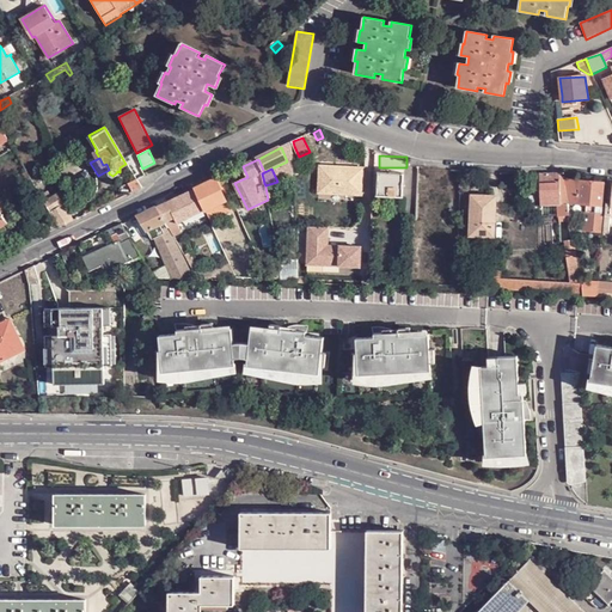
[(378,196),(404,197),(405,173),(391,172),(389,169),(381,170),(380,172),(378,172),(378,196)]
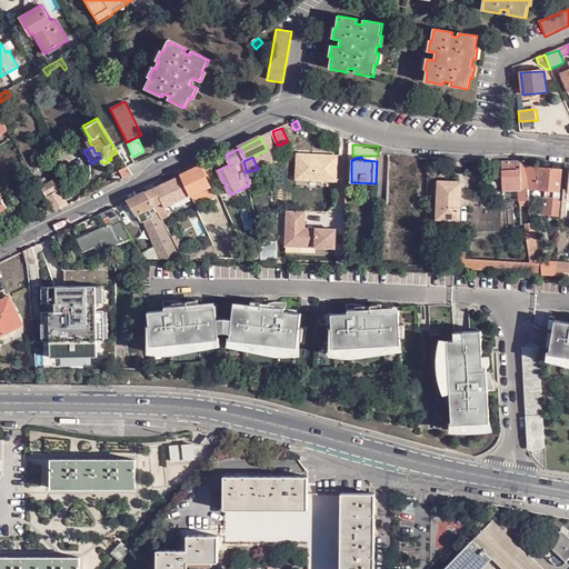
[(327,182),(326,160),(292,161),(293,181),(305,181),(306,182),(327,182)]
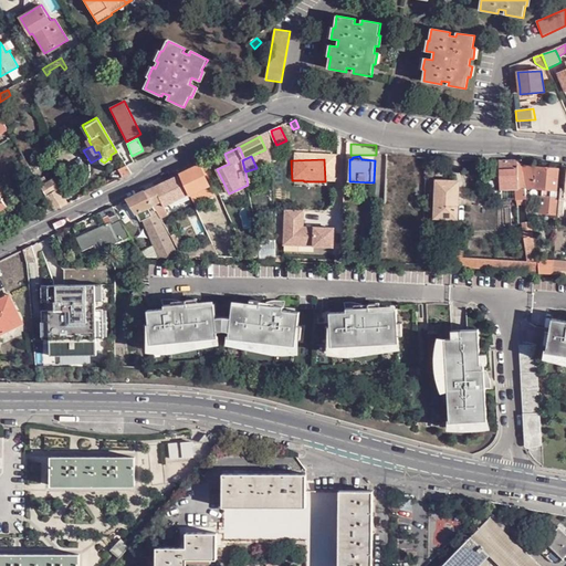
[(519,190),(517,161),(500,161),(501,190),(516,190),(519,190)]
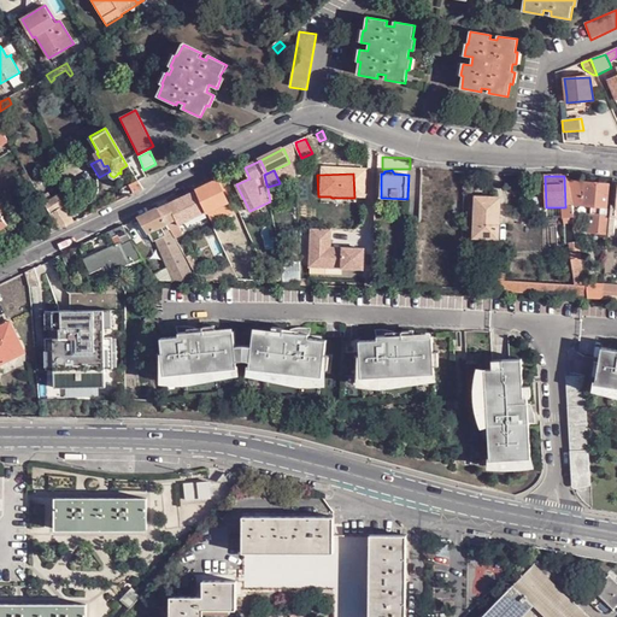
[(137,181),(136,181),(129,184),(128,184),(131,193),(133,193),(142,189),(137,181)]
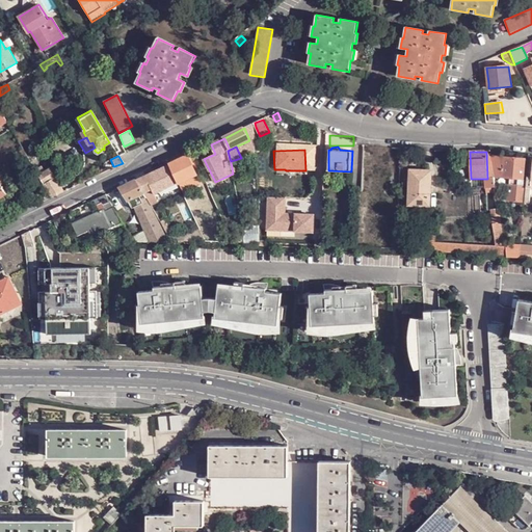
[(197,174),(188,156),(169,164),(179,182),(197,174)]
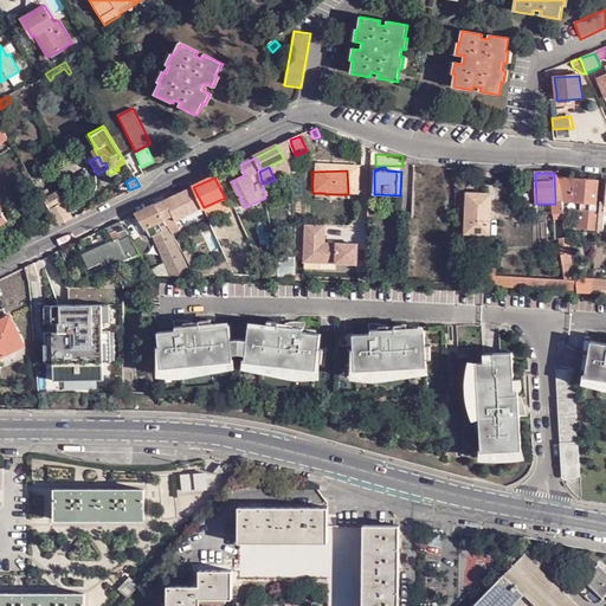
[(599,213),(599,212),(599,210),(599,206),(595,206),(598,182),(573,180),(559,179),(561,194),(562,204),(580,205),(578,226),(579,229),(580,231),(597,233),(598,231),(599,213)]
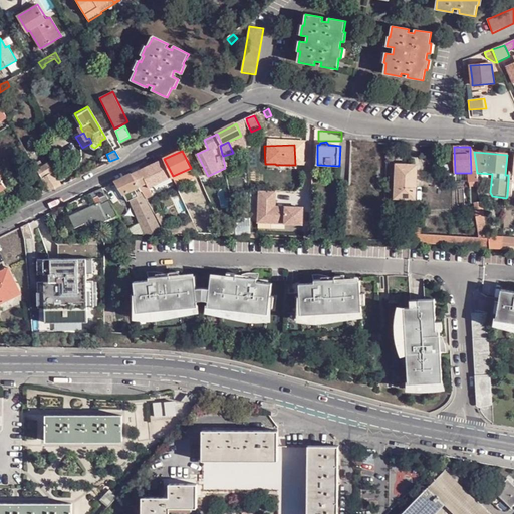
[(164,159),(132,175),(140,189),(148,184),(151,188),(173,176),(164,159)]
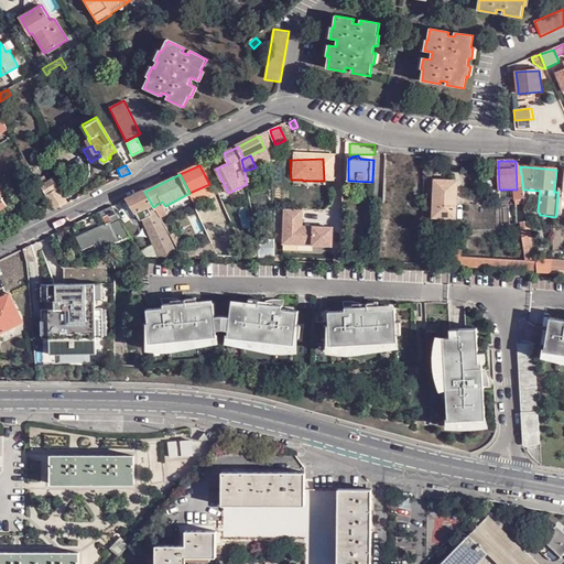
[(55,209),(67,203),(53,179),(47,182),(41,185),(55,209)]
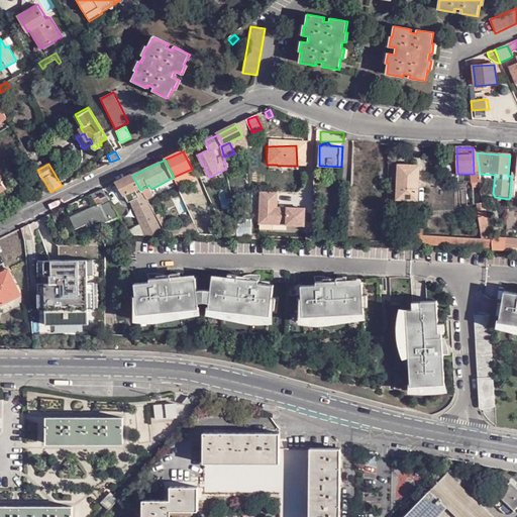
[(398,200),(416,200),(417,168),(399,168),(398,200)]
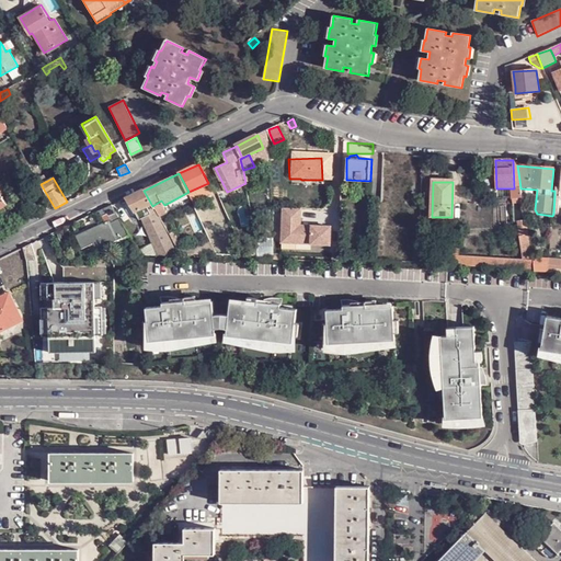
[(212,191),(208,183),(189,192),(191,199),(192,199),(195,198),(212,191)]
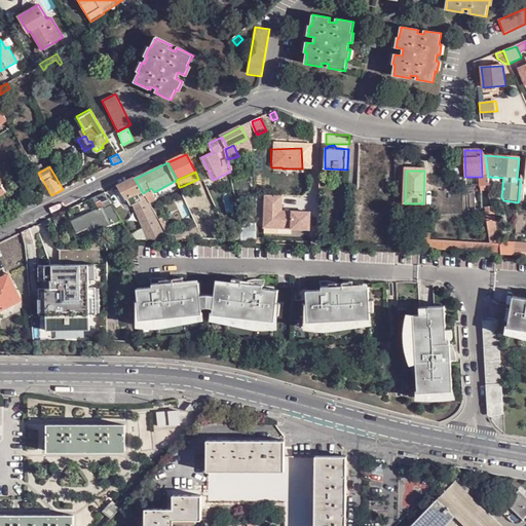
[(489,179),(488,177),(482,177),(480,177),(481,184),(481,187),(490,188),(490,185),(489,179)]
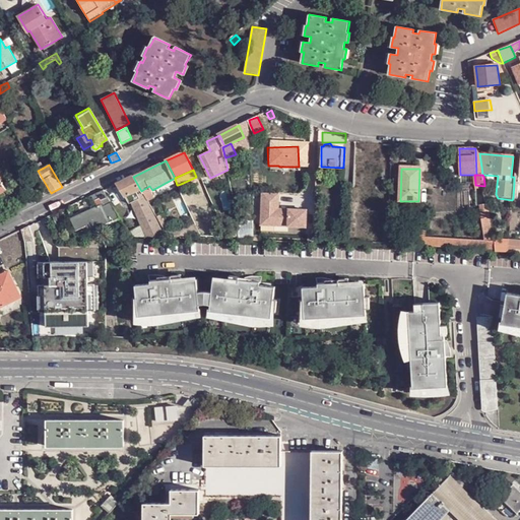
[(141,190),(133,177),(118,185),(125,197),(141,190)]
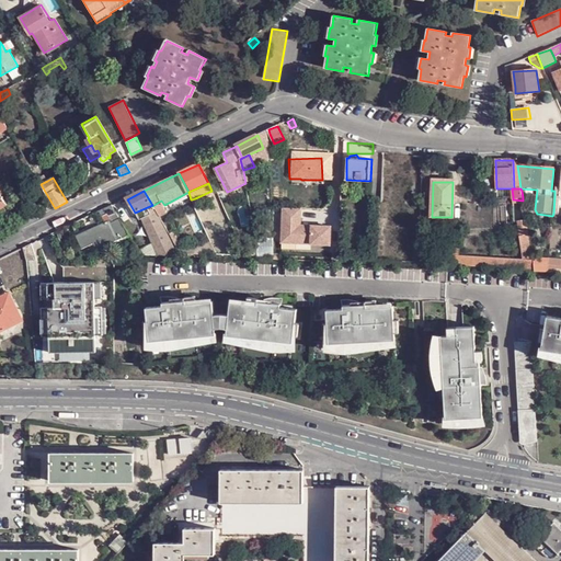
[(140,221),(142,221),(158,214),(156,210),(152,205),(135,213),(140,221)]
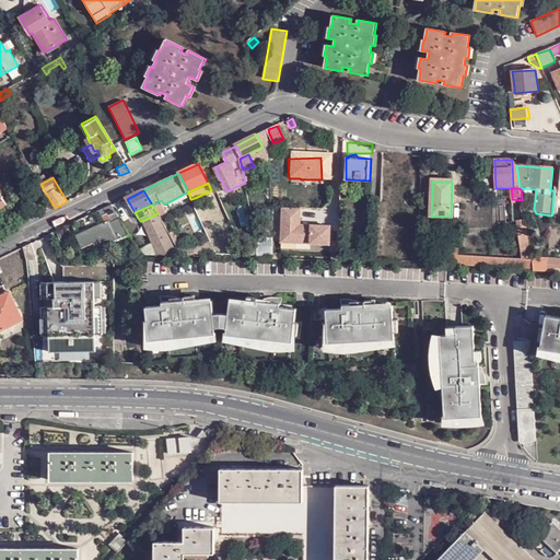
[(112,206),(104,209),(107,216),(102,218),(105,224),(76,237),(82,251),(92,246),(95,253),(118,243),(130,236),(121,221),(112,206)]
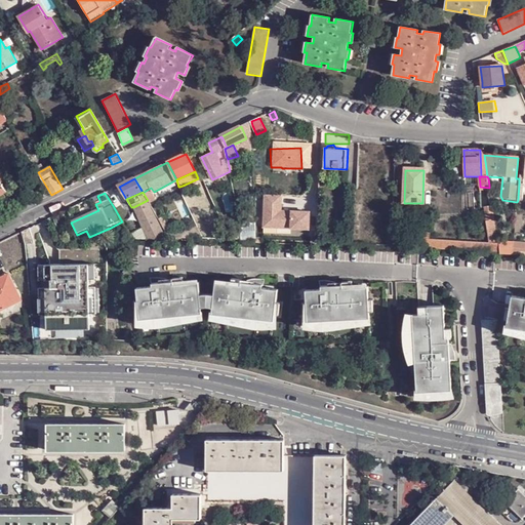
[(264,228),(309,230),(310,213),(281,211),(282,197),(265,196),(264,228)]
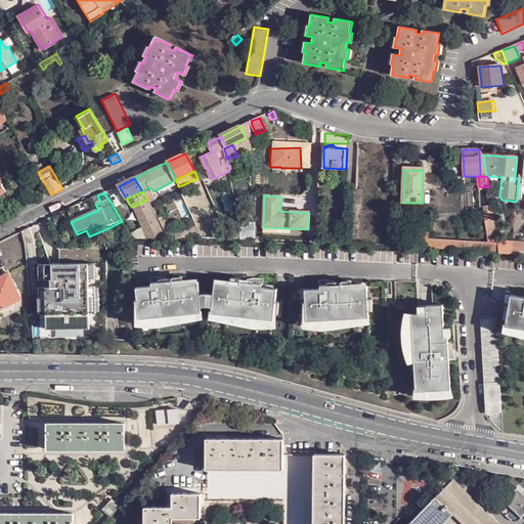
[(154,217),(157,216),(147,201),(147,200),(133,207),(147,237),(166,238),(154,217)]
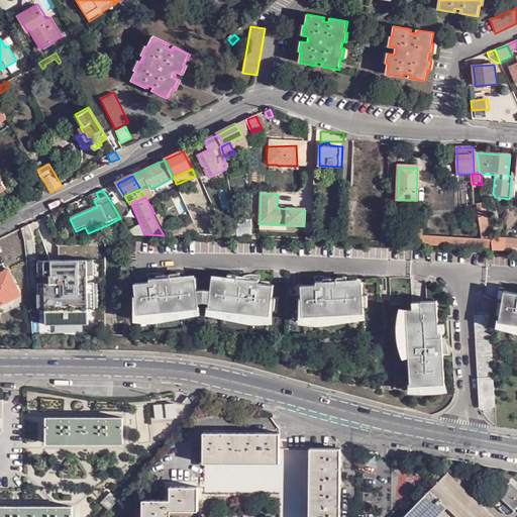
[(478,218),(487,217),(485,204),(483,204),(476,204),(477,205),(478,218)]
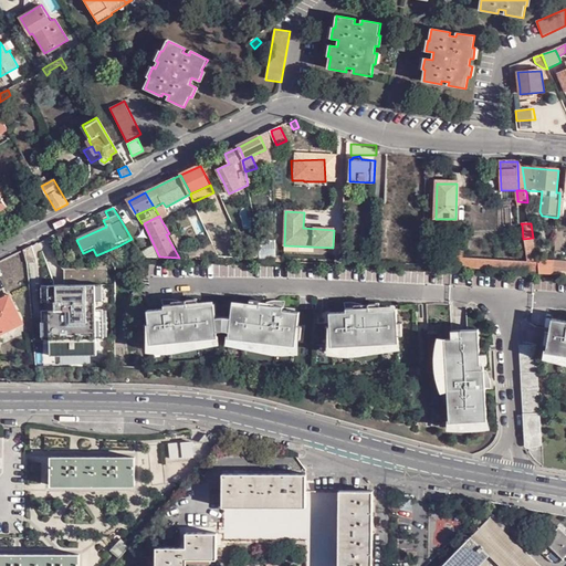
[(538,272),(536,261),(533,238),(523,239),(526,262),(473,260),(473,269),(538,272)]
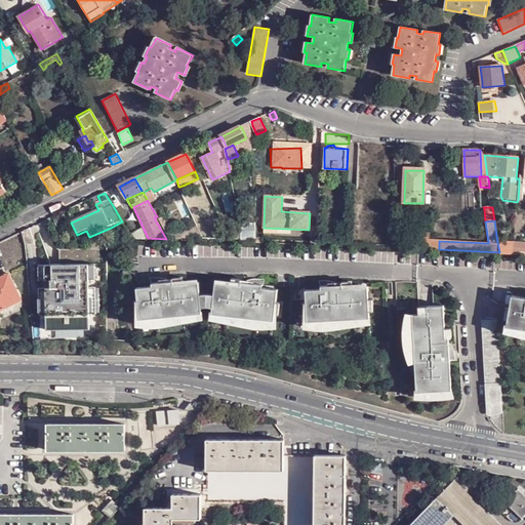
[(191,237),(204,238),(198,226),(191,226),(191,234),(191,237)]
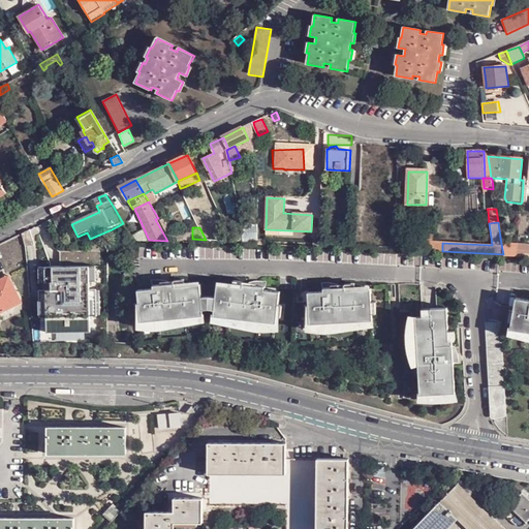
[(229,237),(227,229),(221,231),(223,239),(229,237)]
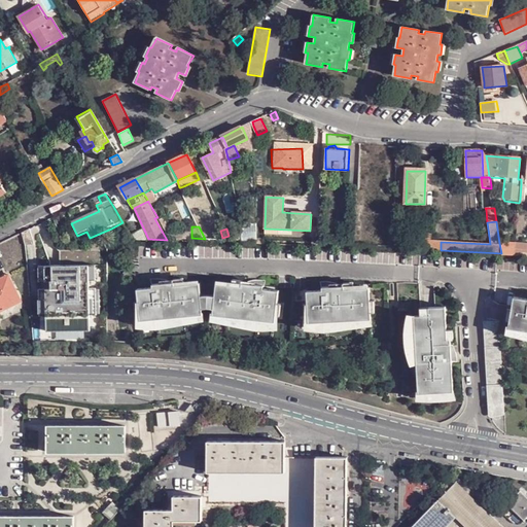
[(29,244),(34,242),(31,230),(26,233),(29,244)]
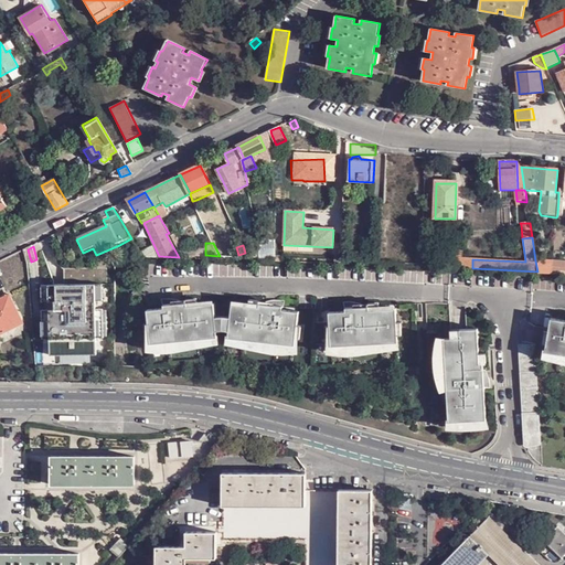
[(262,258),(260,251),(260,249),(259,247),(245,248),(248,257),(262,258)]
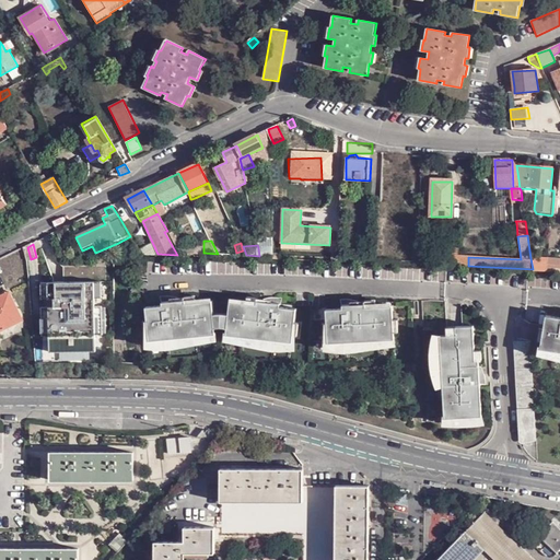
[(448,265),(468,266),(468,257),(457,256),(448,256),(448,265)]
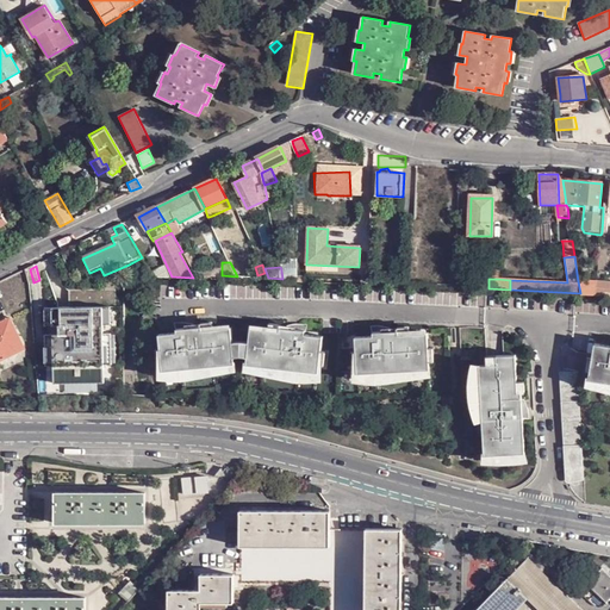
[(580,293),(580,296),(589,296),(586,281),(578,281),(580,293)]
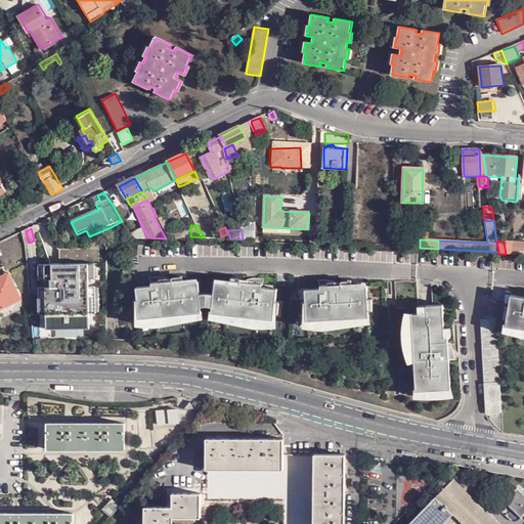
[(512,255),(523,256),(523,243),(512,242),(512,255)]
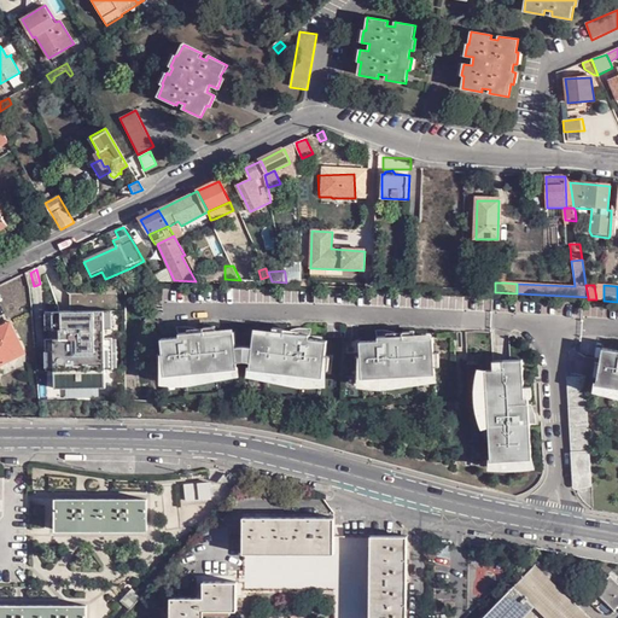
[(100,368),(106,368),(105,338),(105,330),(105,310),(57,313),(57,331),(53,331),(54,338),(57,338),(58,369),(58,388),(101,386),(100,368)]
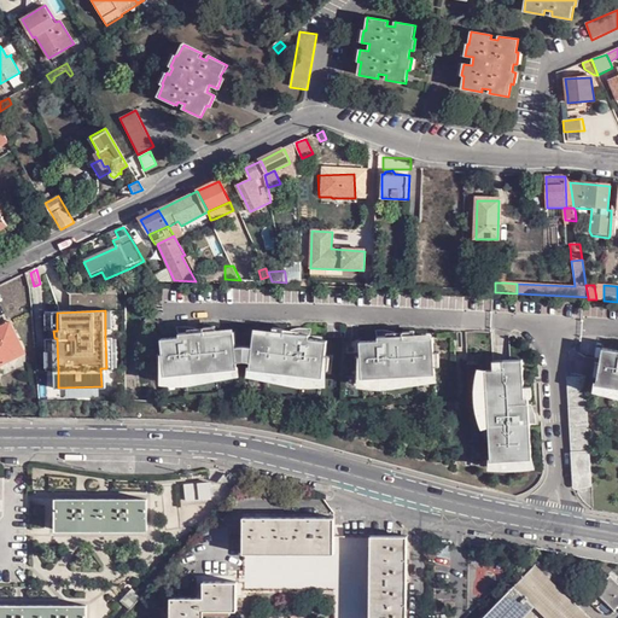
[(105,310),(105,330),(115,328),(114,310),(105,310)]
